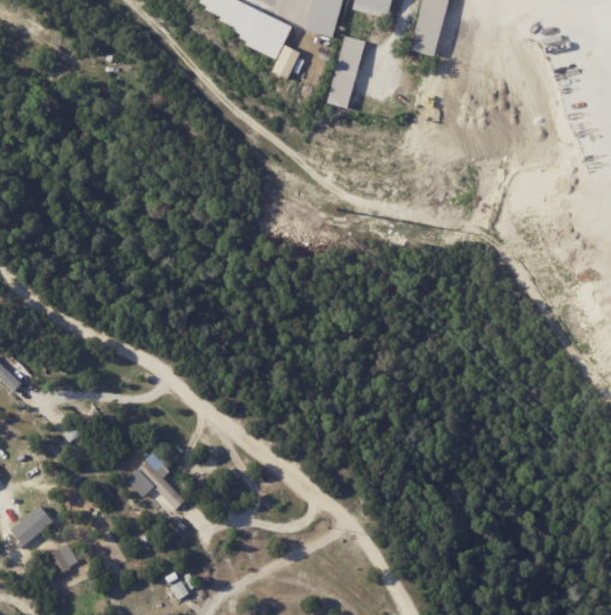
[(238,0),(291,25),(275,58),(244,43),(245,40),(238,36),(239,34),(232,29),(233,27),(217,19),(219,16),(203,7),(204,5),(197,1),(197,0),(238,0)]
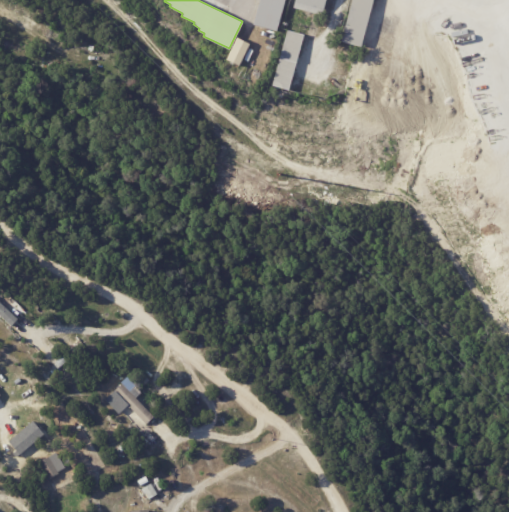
[(283,0),(276,30),(253,23),(258,0),(283,0)]
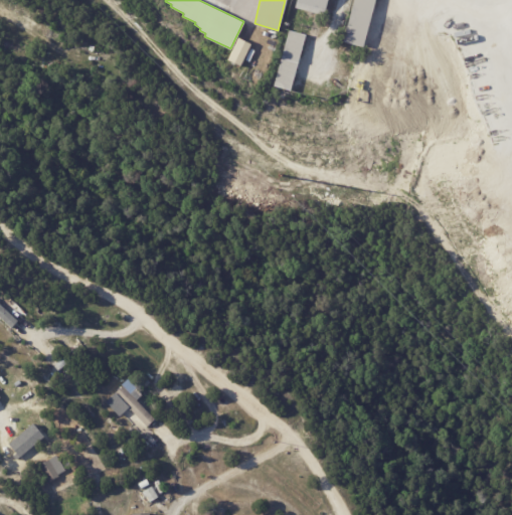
[(327,0),(323,16),(295,8),(297,0),(327,0)]
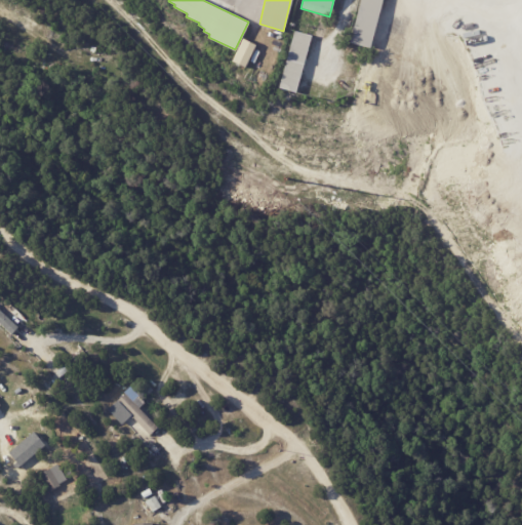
[(384,0),(372,46),(352,41),(361,0),(384,0)]
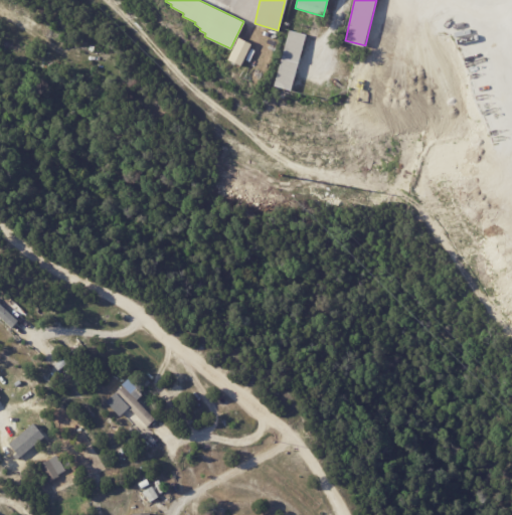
[(306,34),(291,90),(274,84),(289,29),(306,34)]
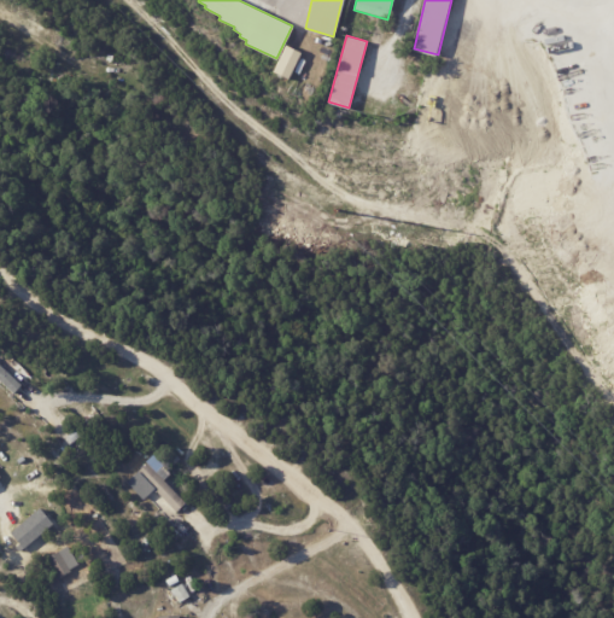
[(297,52),(281,45),(269,73),(286,79),(297,52)]
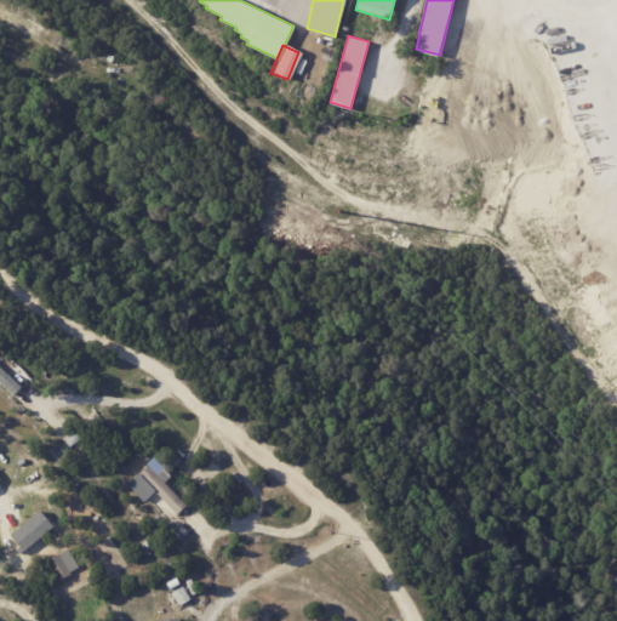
[(0,368),(21,387),(12,396),(0,385),(0,368)]
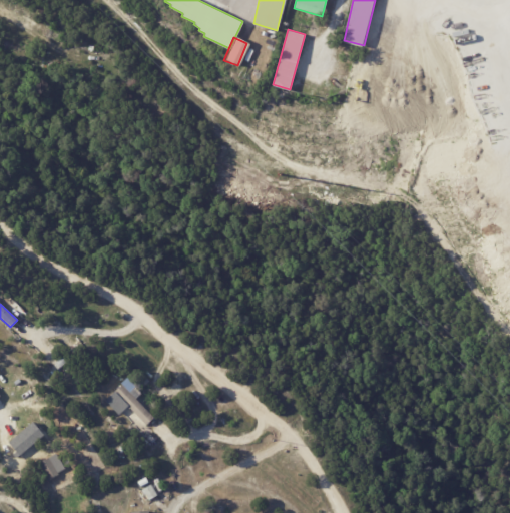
[(53,364),(60,358),(65,364),(58,370),(53,364)]
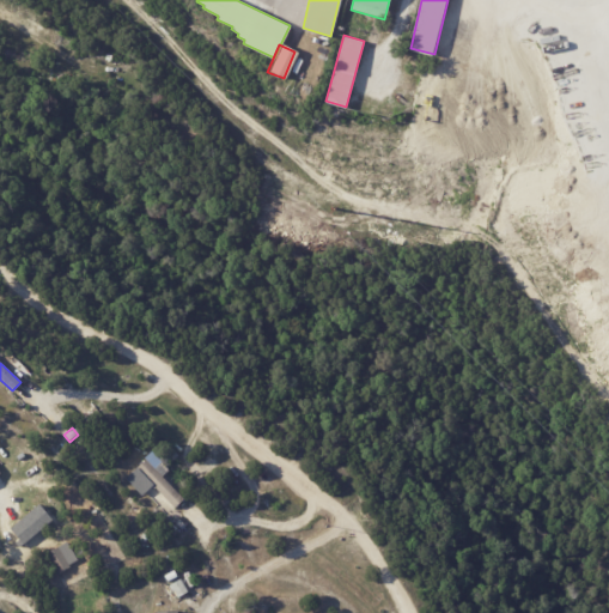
[(147,461),(153,468),(158,465),(166,472),(162,477),(183,499),(174,509),(135,469),(145,460),(147,461)]
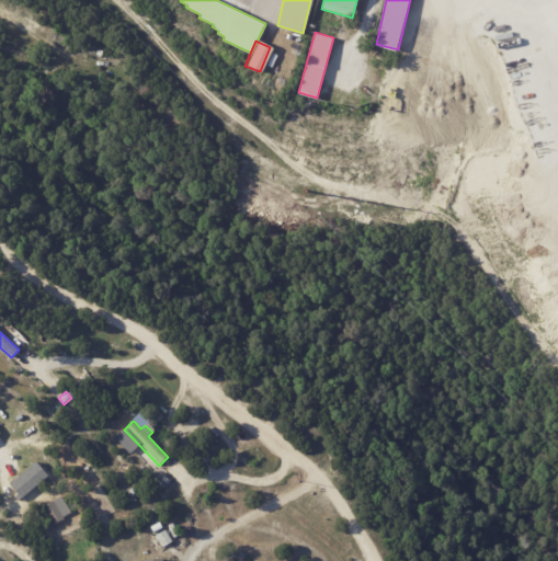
[(9,483),(36,461),(48,476),(21,499),(9,483)]
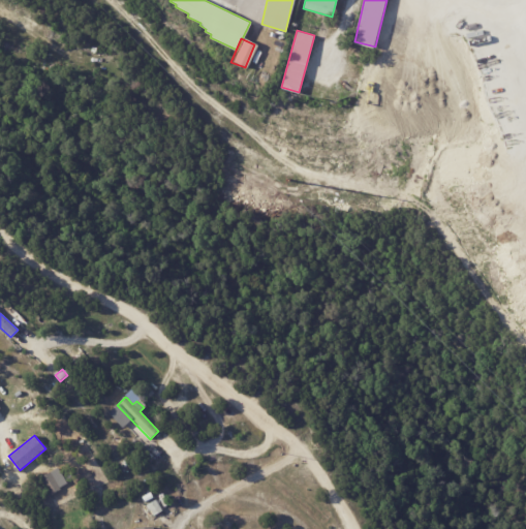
[(151,453),(155,448),(160,454),(156,458),(151,453)]
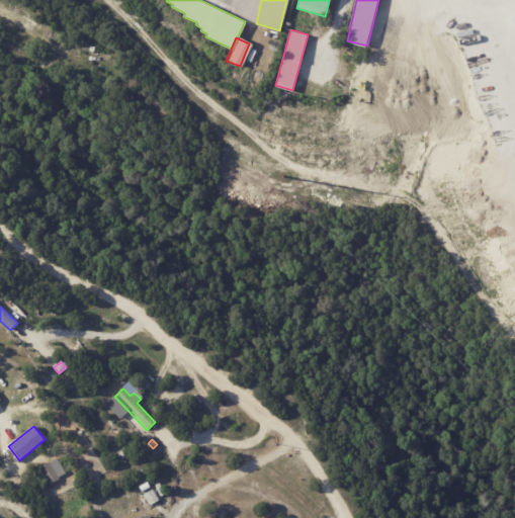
[(46,484),(63,475),(54,457),(36,466),(46,484)]
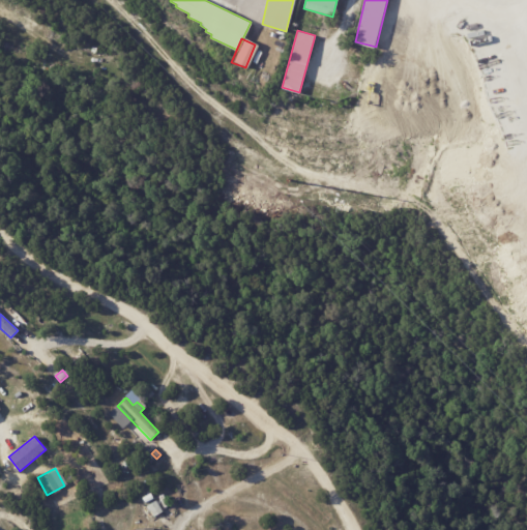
[(143,498),(151,494),(154,499),(146,503),(143,498)]
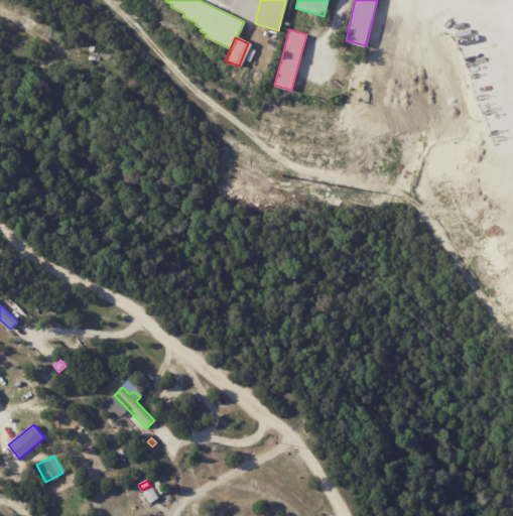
[(158,499),(150,503),(144,492),(152,488),(158,499)]
